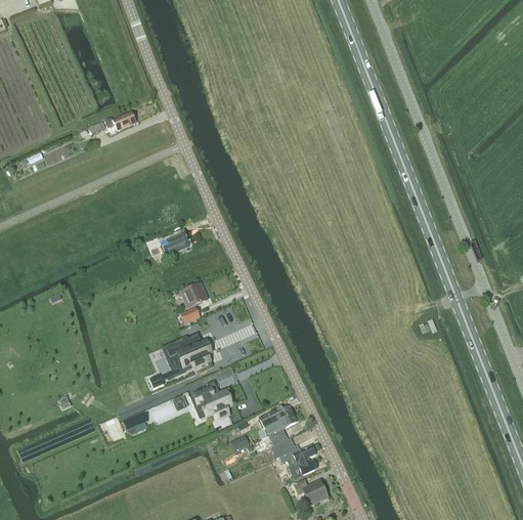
[(114,125),(117,130),(136,121),(131,111),(113,120),(111,117),(105,120),(109,127),(114,125)]
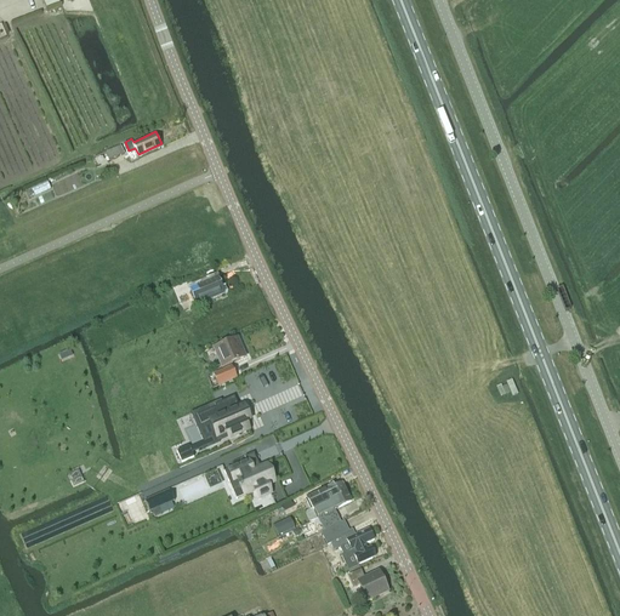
[(119,143),(107,148),(111,157),(123,152),(125,149),(121,142),(119,143)]
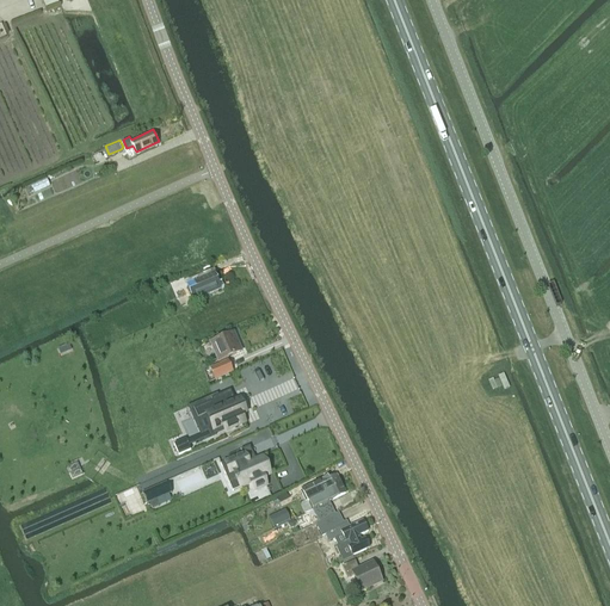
[(195,297),(221,285),(214,270),(188,282),(184,274),(171,280),(177,295),(190,289),(195,297)]
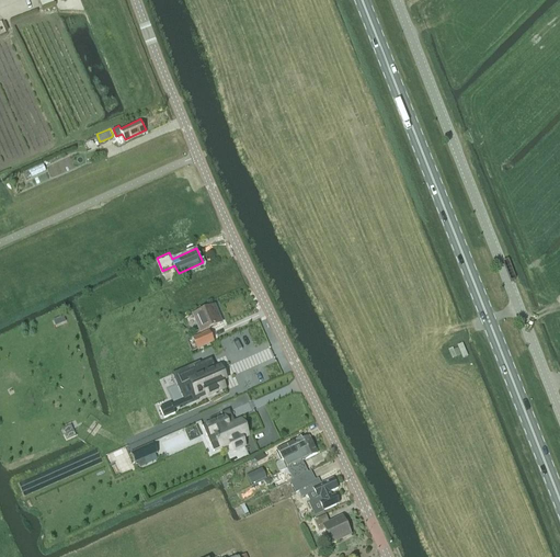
[(198,322),(202,329),(223,319),(215,302),(192,311),(197,324),(198,322)]
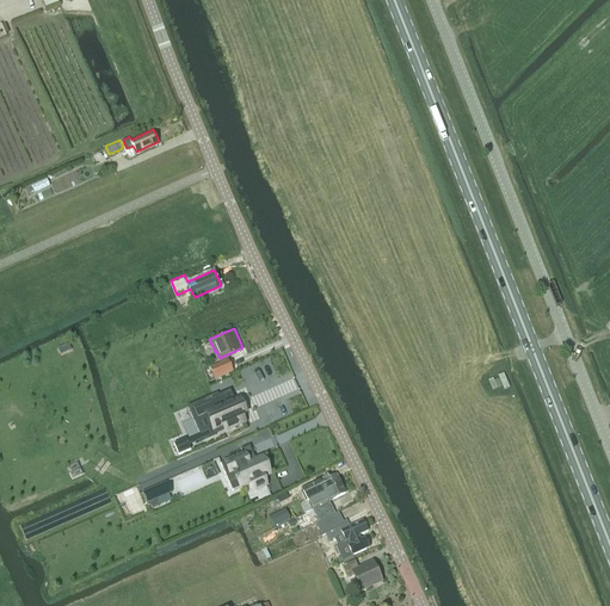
[(233,368),(228,358),(211,365),(216,375),(233,368)]
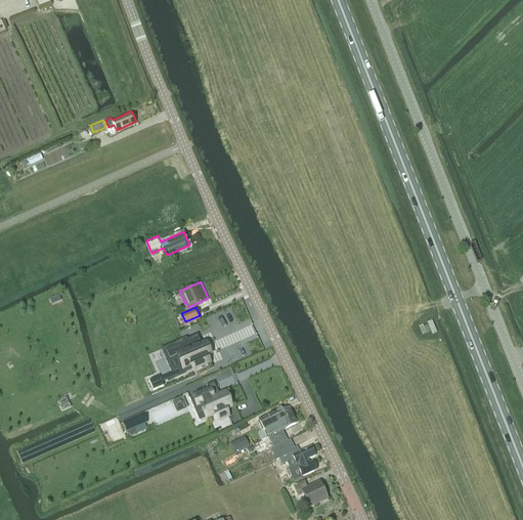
[(182,341),(167,347),(170,355),(178,352),(183,365),(191,362),(198,359),(199,364),(211,359),(207,352),(211,350),(207,341),(204,343),(199,332),(187,336),(181,339),(182,341)]
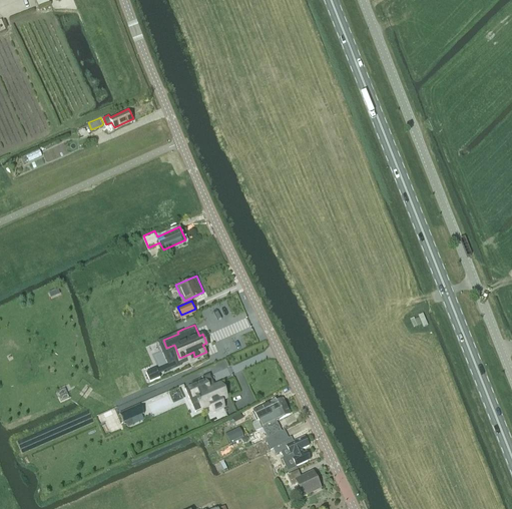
[(159,372),(157,368),(156,366),(146,370),(150,380),(160,375),(159,372)]
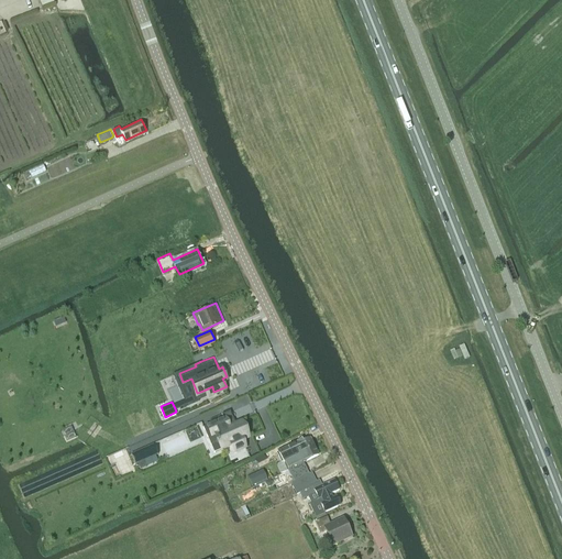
[(224,415),(204,425),(215,449),(232,442),(235,449),(246,445),(243,437),(250,434),(242,418),(237,420),(229,424),(226,415),(224,415)]
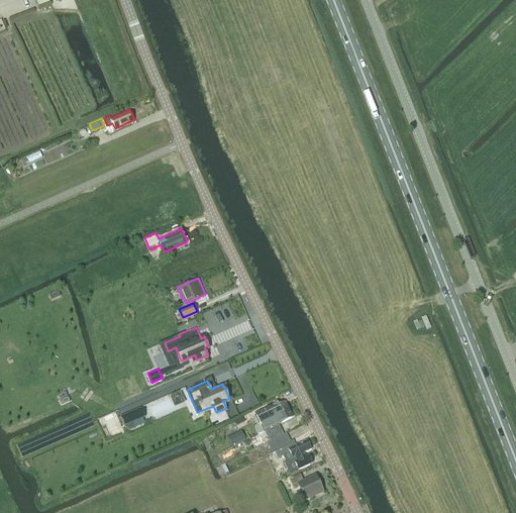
[(273,402),(255,411),(261,423),(262,422),(275,415),(275,414),(289,406),(285,399),(279,402),(278,399),(273,402)]
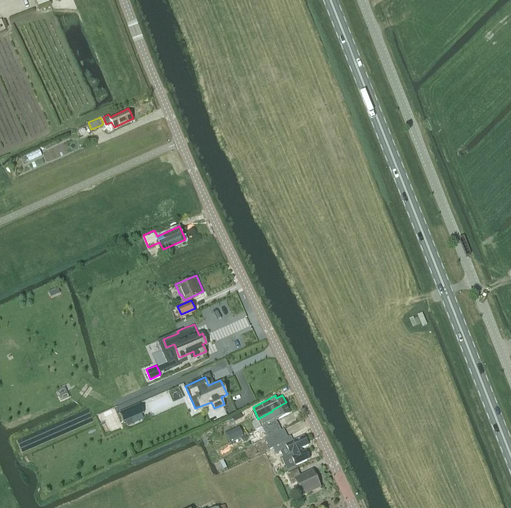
[(138,402),(120,410),(124,419),(126,418),(128,423),(132,422),(130,416),(131,416),(142,411),(138,402)]
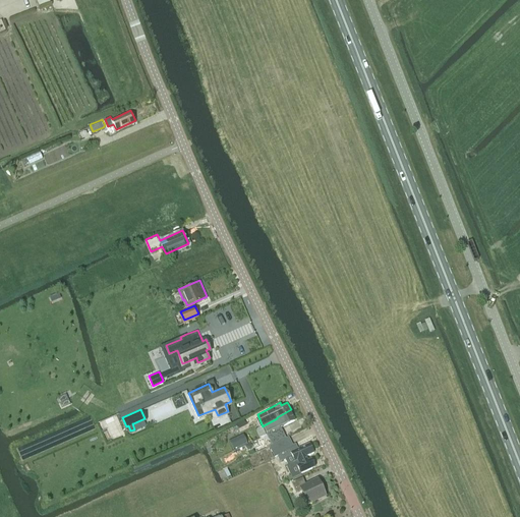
[(277,418),(264,425),(267,432),(272,442),(286,435),(281,424),(295,417),(291,409),(277,417),(277,418)]
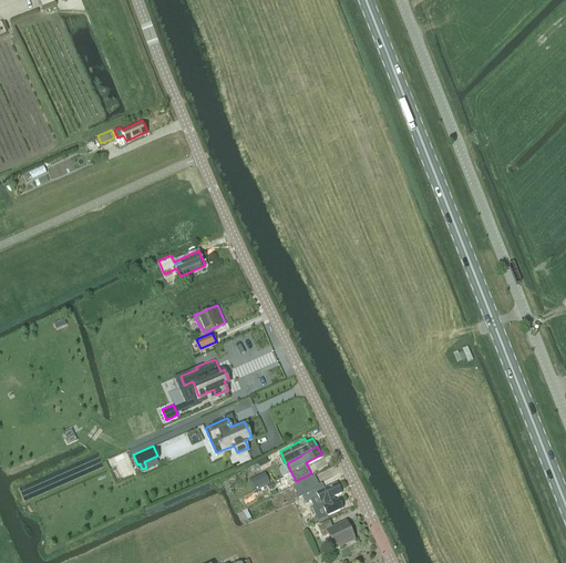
[(306,480),(295,485),(300,494),(304,492),(306,499),(316,495),(318,493),(321,499),(327,497),(328,499),(335,495),(333,493),(342,490),(338,480),(321,488),(317,478),(307,482),(306,480)]
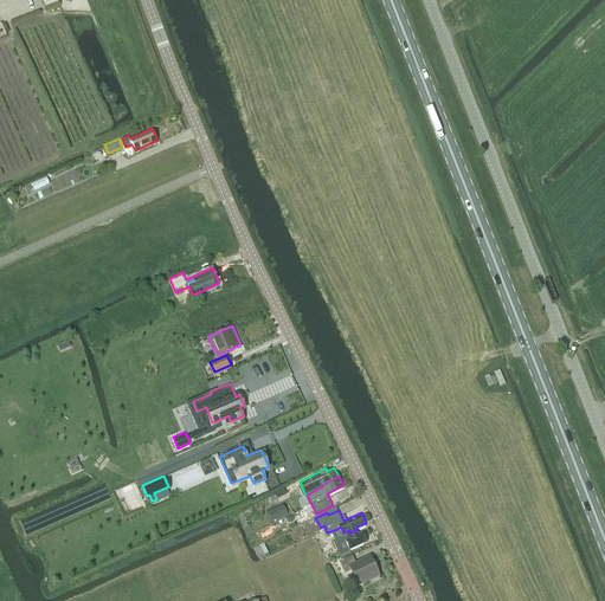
[(349,545),(341,549),(342,553),(351,548),(351,547),(367,538),(364,529),(362,530),(359,531),(358,529),(351,532),(352,535),(346,538),(349,545)]
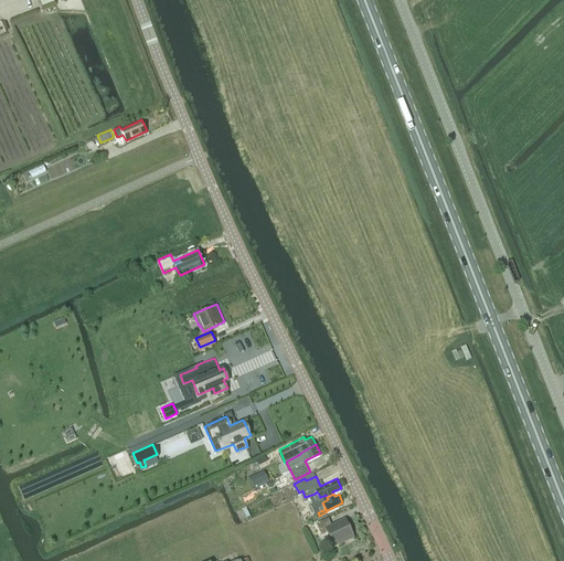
[(346,517),(332,522),(329,516),(317,521),(322,532),(328,529),(334,543),(354,535),(346,517)]
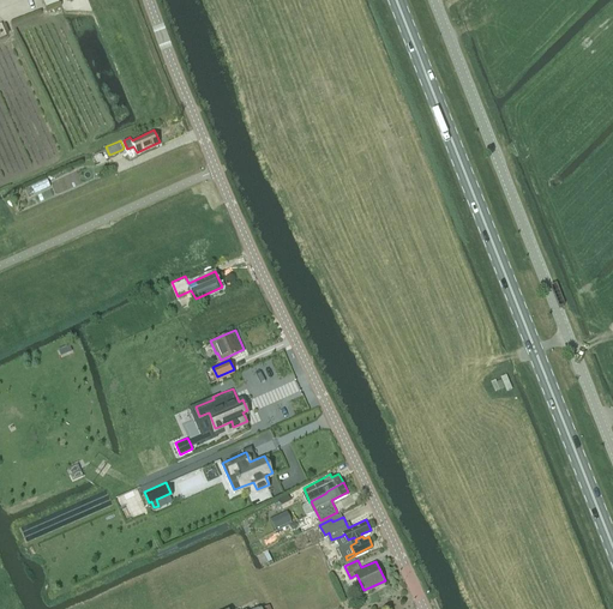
[(272,608),(269,602),(262,606),(257,596),(227,608),(272,608)]
